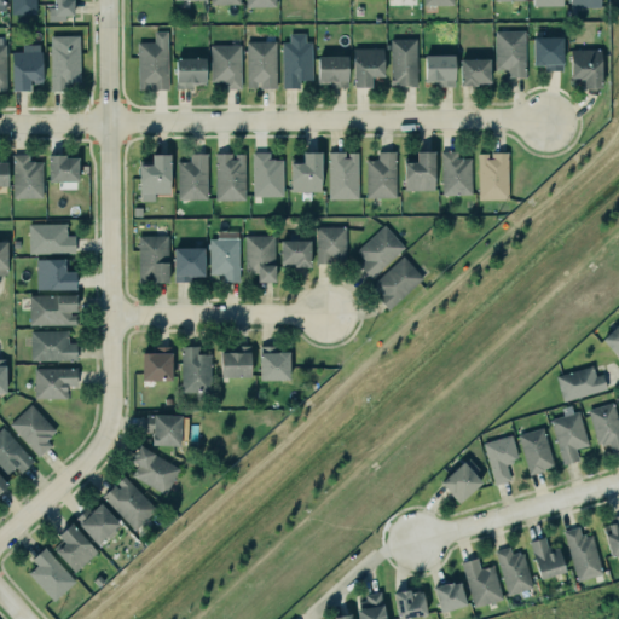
[(35,0),(11,0),(11,15),(36,15),(35,0)]
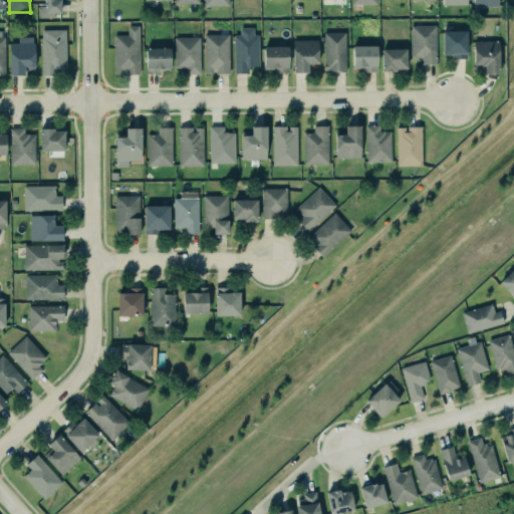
[(62,0),(62,14),(46,14),(45,0),(62,0)]
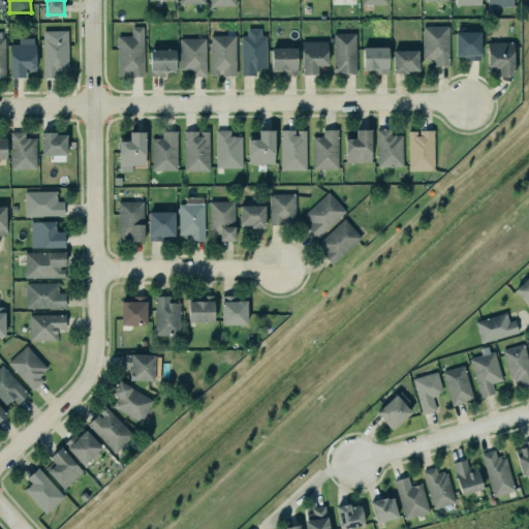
[(447,26),(422,27),(423,59),(433,59),(434,66),(449,66),(447,26)]
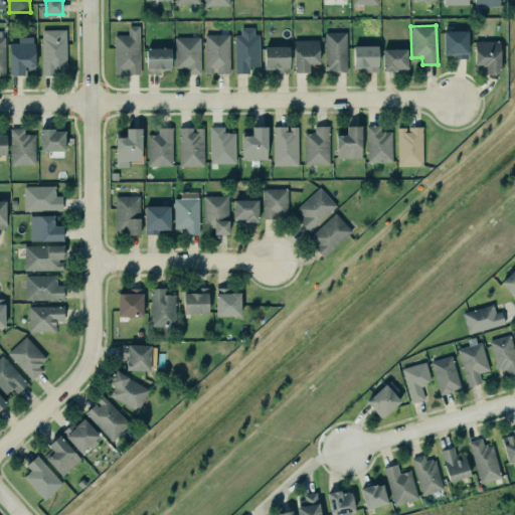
[(139,26),(128,26),(128,35),(114,35),(115,73),(126,73),(126,74),(140,74),(139,26)]
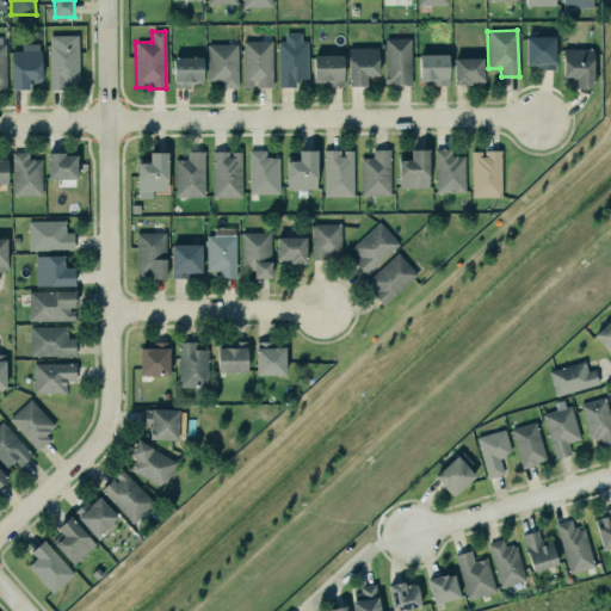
[(50,88),(79,88),(78,35),(49,36),(50,88)]
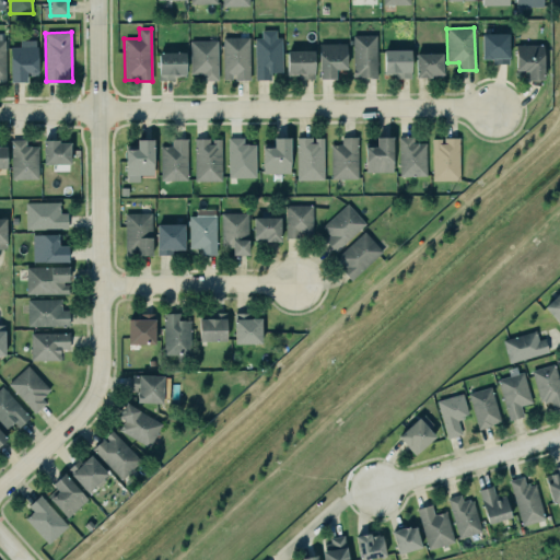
[(253,38),(268,37),(267,37),(267,32),(273,32),(273,36),(272,37),(280,37),(280,72),(269,73),(269,80),(253,80),(253,38)]
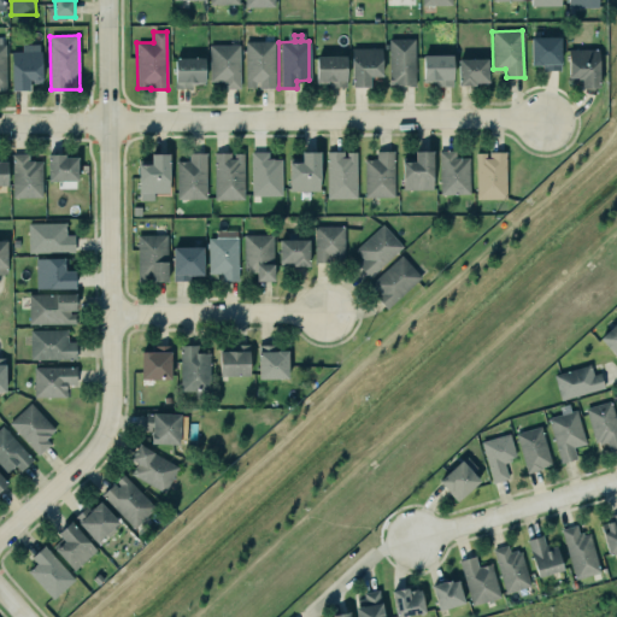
[(559,36),(530,37),(530,65),(544,65),(544,70),(560,70),(559,36)]
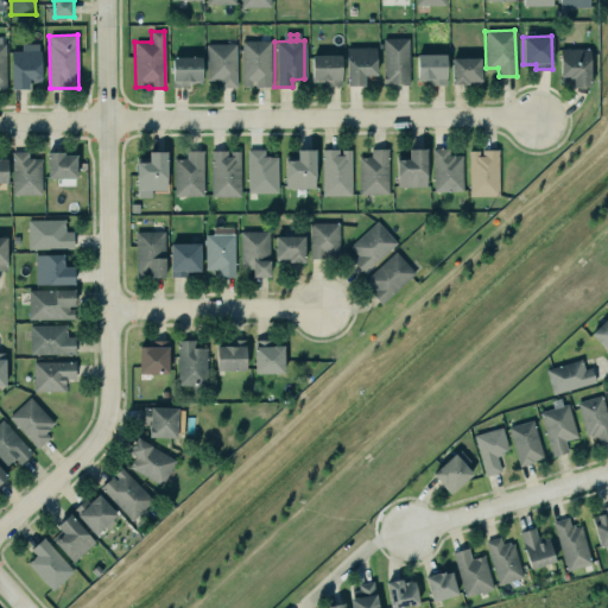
[(406,37),(381,38),(381,78),(387,78),(387,84),(407,84),(406,37)]
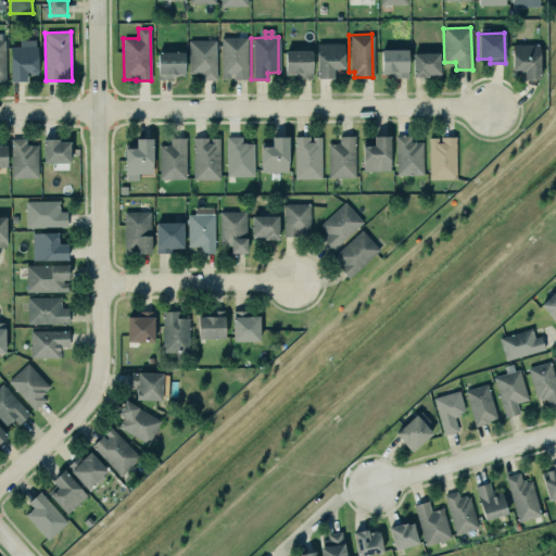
[(219,37),(245,37),(247,79),(232,79),(231,74),(228,74),(228,78),(219,78),(219,37)]
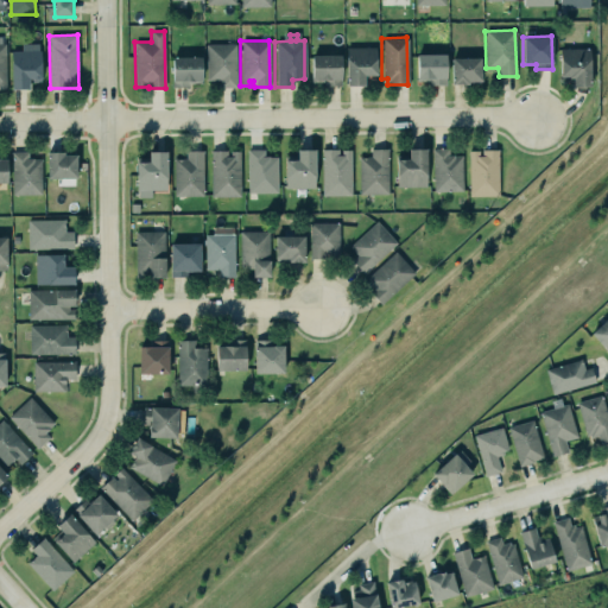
[(36,43),(36,71),(25,73),(25,82),(8,82),(8,43),(36,43)]
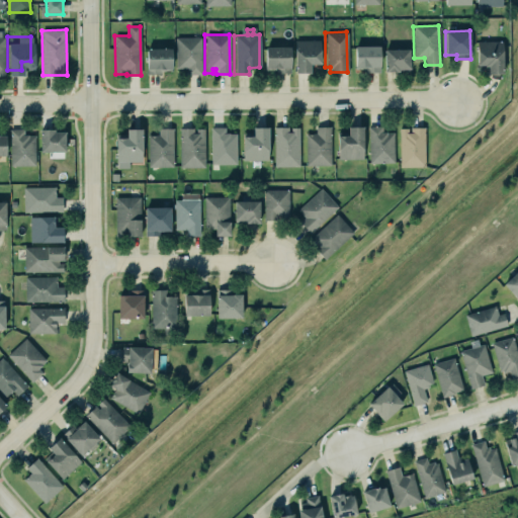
[(187,74),(202,74),(201,37),(176,38),(176,69),(187,69),(187,74)]
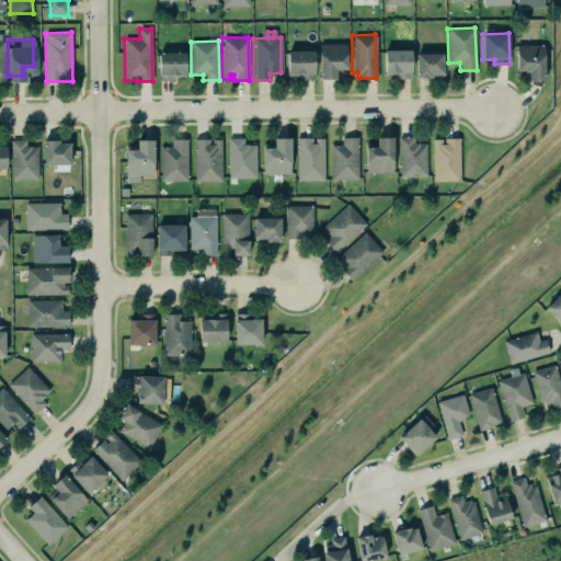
[(336,79),(336,70),(347,70),(347,44),(319,44),(320,79),(336,79)]
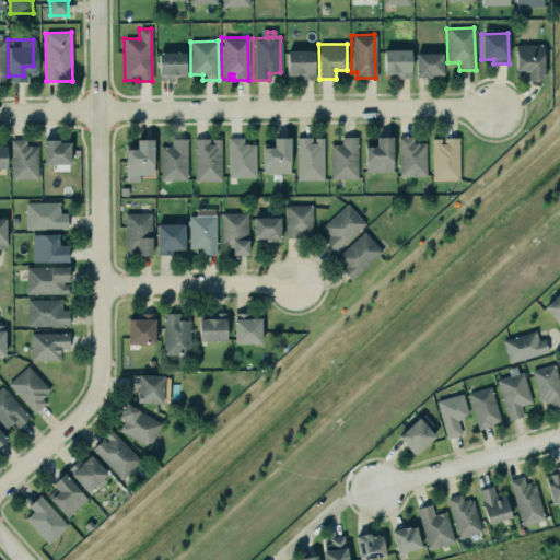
[(514,44),(514,71),(522,71),(522,72),(526,72),(526,80),(541,80),(541,44),(514,44)]
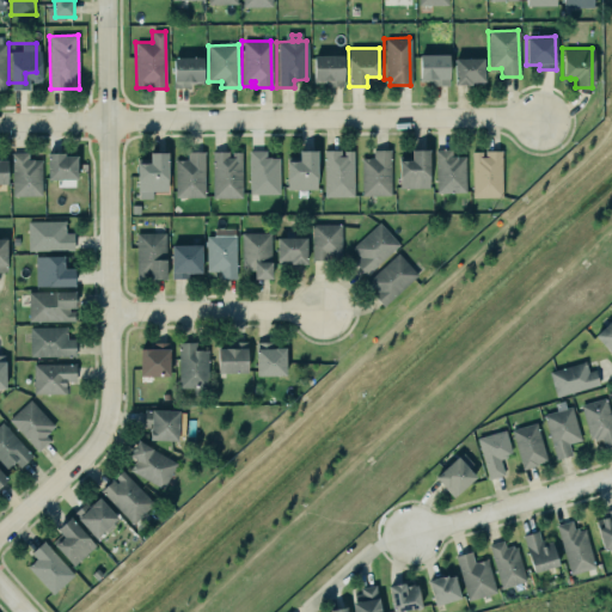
[(448,54),(420,54),(420,84),(448,84),(448,54)]
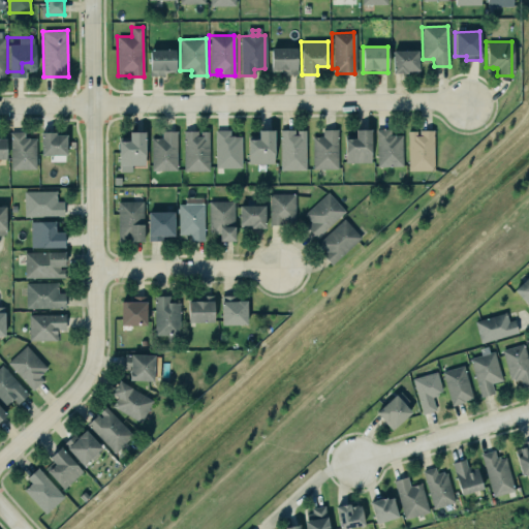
[(271,49),(272,71),(282,71),(282,74),(297,74),(297,48),(271,49)]
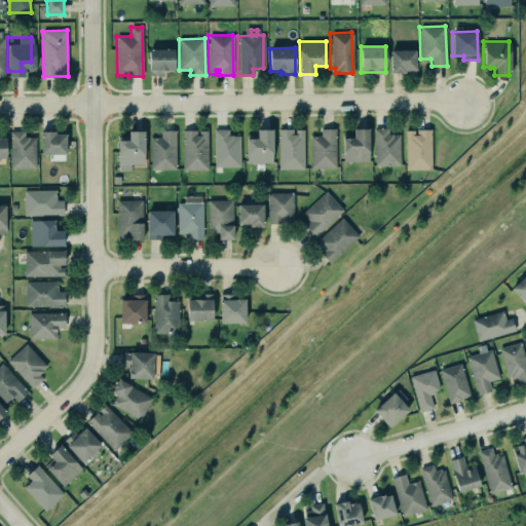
[(149,75),(165,75),(165,71),(175,71),(175,49),(149,49),(149,75)]
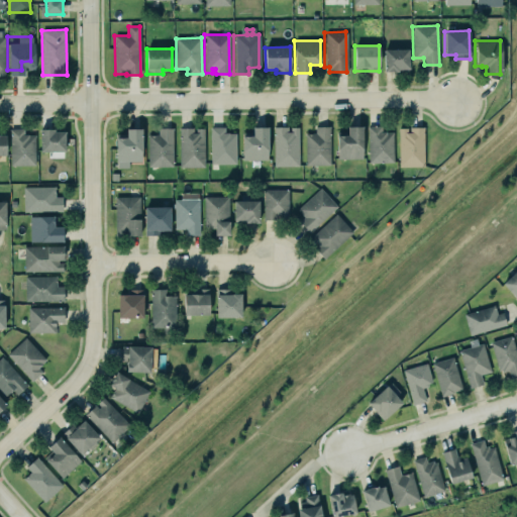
[(384,49),(408,49),(408,70),(398,71),(398,72),(384,72),(384,49)]
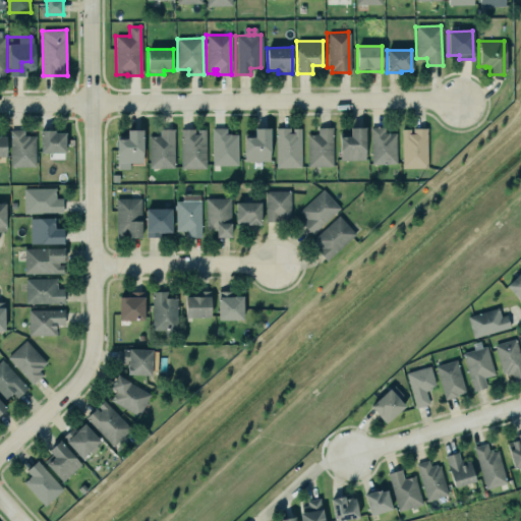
[(271,120),(270,161),(242,161),(242,131),(252,131),(252,120),(271,120)]
